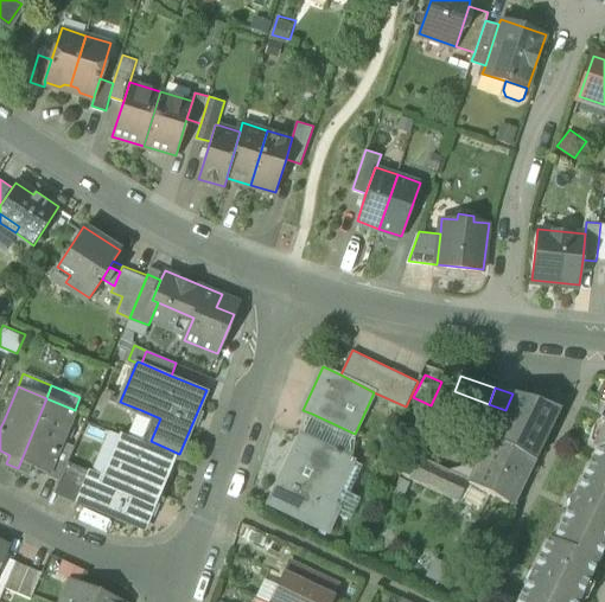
[(494,492),(515,503),(558,410),(513,394),(505,410),(472,482),(494,492)]
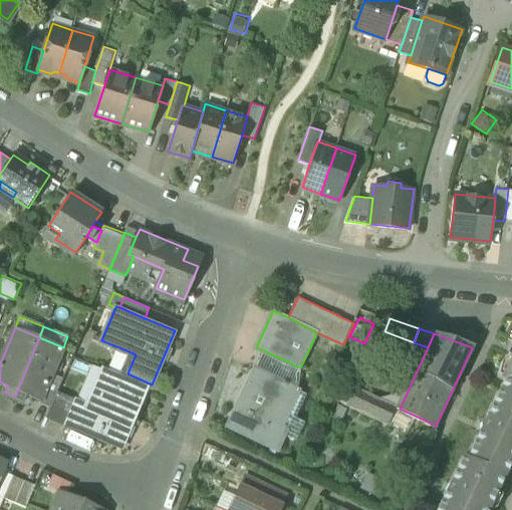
[(63,347),(39,337),(15,397),(24,401),(28,394),(41,399),(42,400),(53,372),(63,347)]
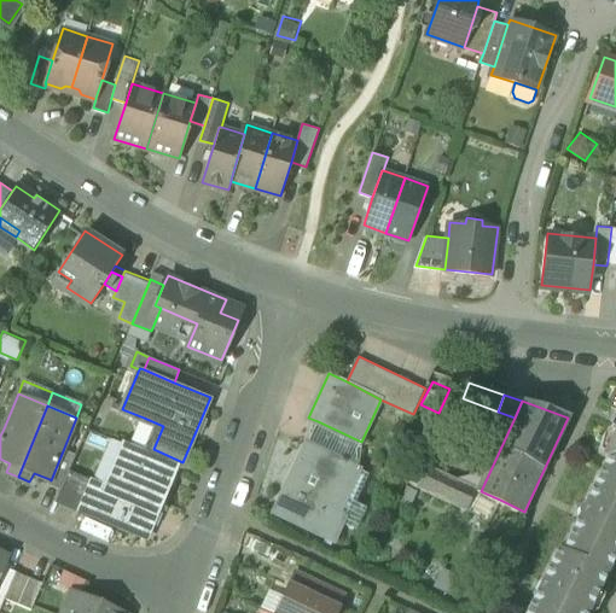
[(615,416),(599,451),(608,455),(615,459),(615,416)]
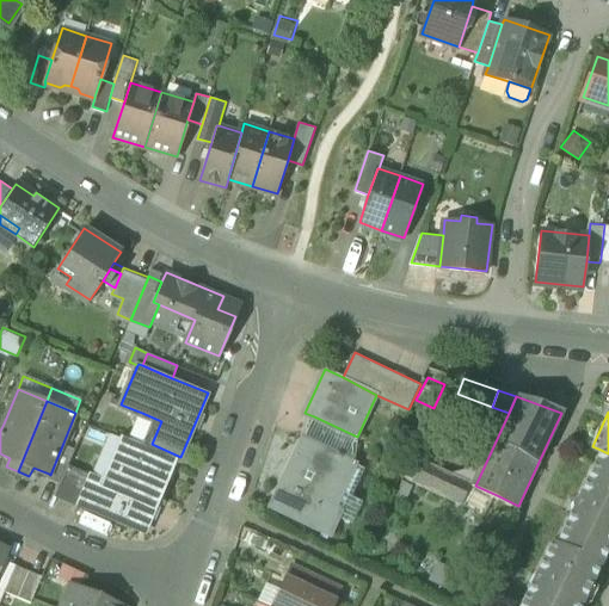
[(130,441),(149,450),(152,444),(161,421),(142,413),(130,441)]
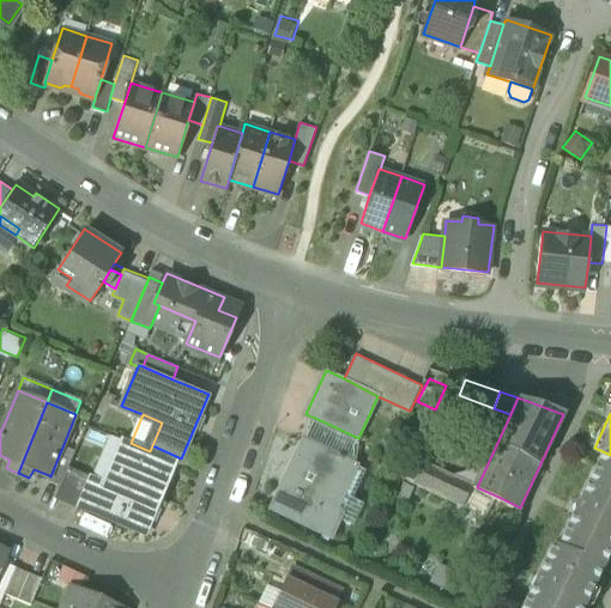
[(315,418),(306,439),(351,461),(330,506),(342,512),(339,517),(352,523),(361,505),(361,504),(361,500),(358,498),(351,494),(363,467),(356,464),(355,445),(358,438),(315,418)]
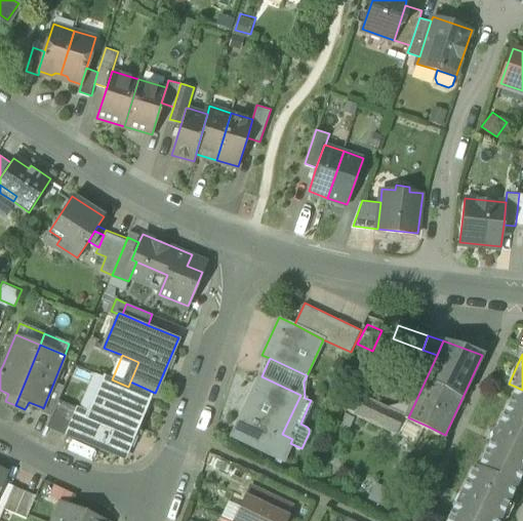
[(95,372),(80,409),(96,416),(112,379),(95,372)]
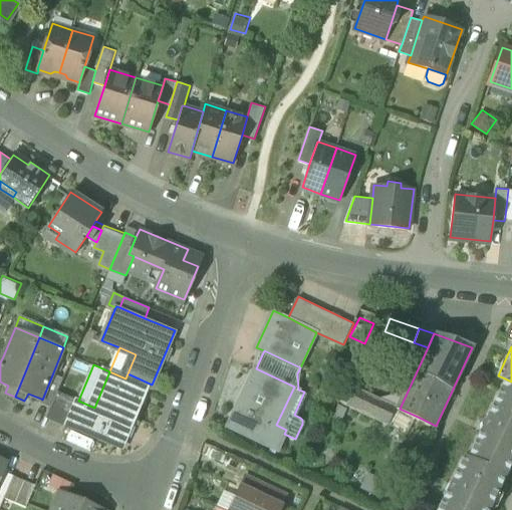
[(277,449),(284,434),(286,430),(276,425),(294,387),(256,368),(255,368),(236,409),(238,411),(231,427),(277,449)]
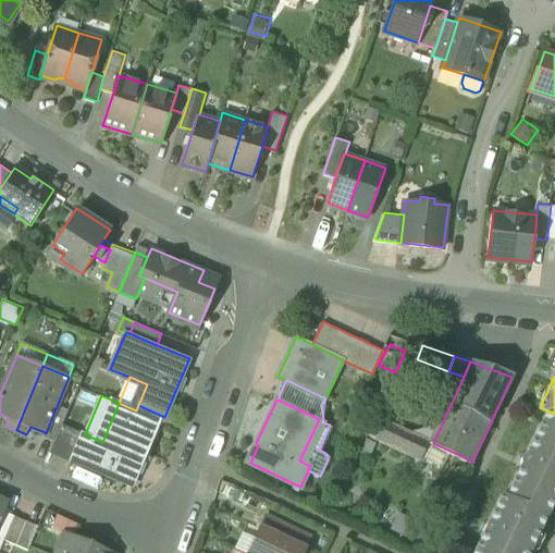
[(134,486),(161,420),(136,410),(119,403),(102,442),(85,434),(73,461),(134,486)]
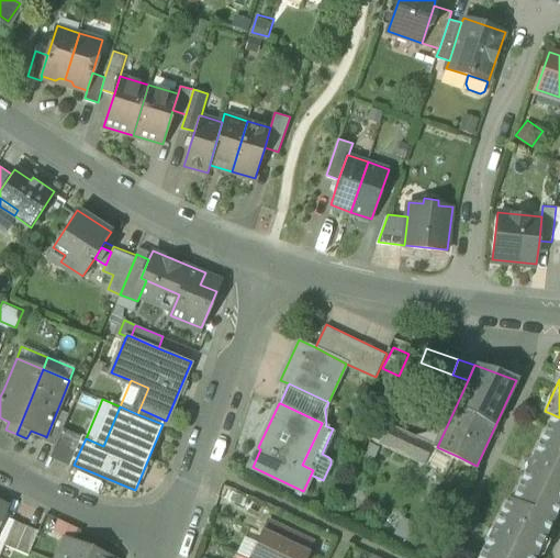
[(44,438),(57,444),(64,428),(70,412),(58,408),(46,437),(45,436),(44,438)]
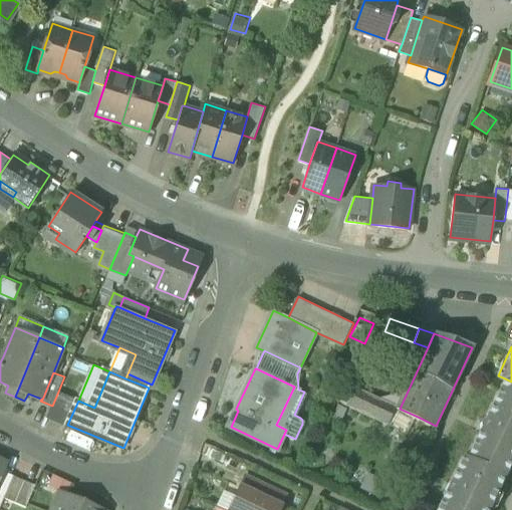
[(150,384),(128,373),(125,378),(149,388),(150,384)]
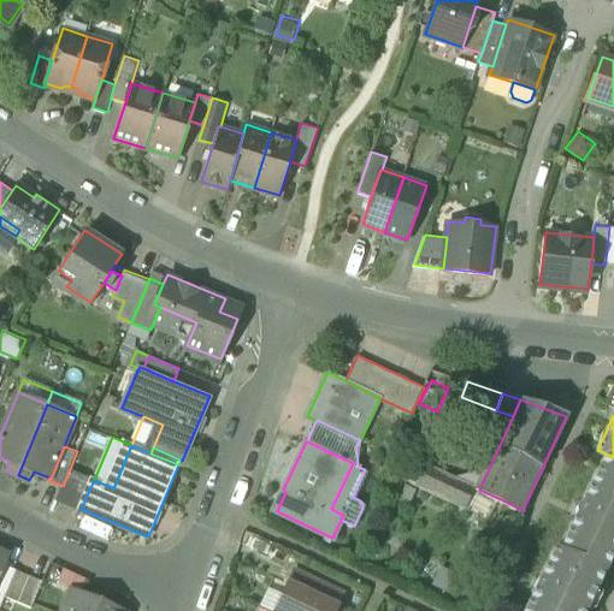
[(613,457),(606,454),(600,467),(613,473),(613,457)]
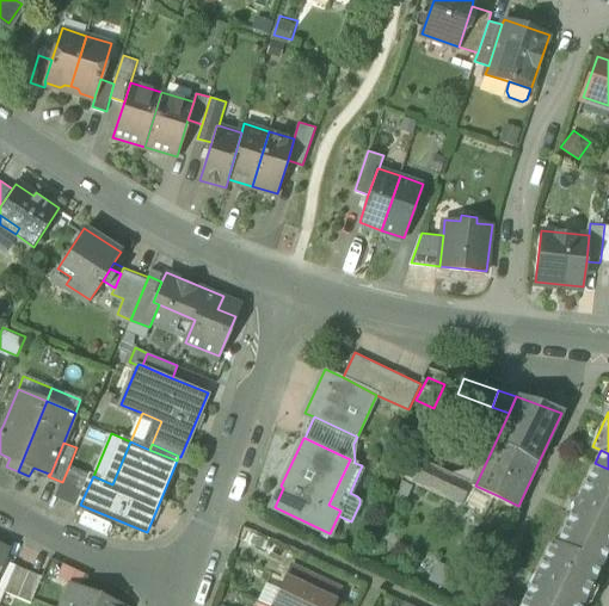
[(465,502),(467,498),(473,484),(425,462),(417,481),(465,502)]
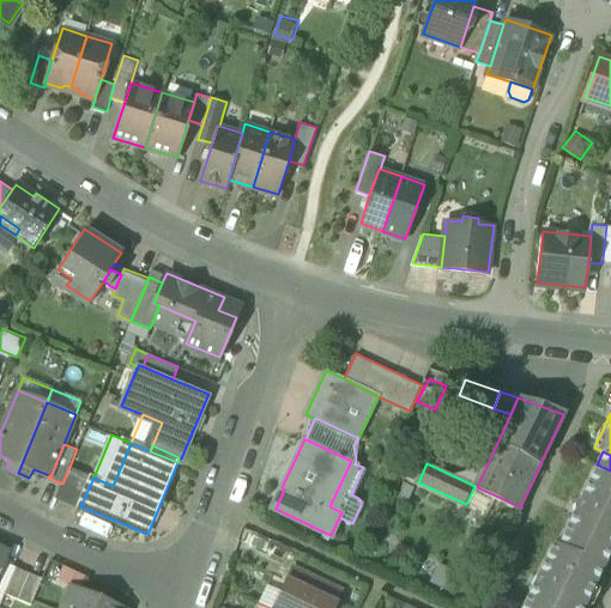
[(610,470),(597,464),(557,547),(603,569),(610,551),(610,470)]
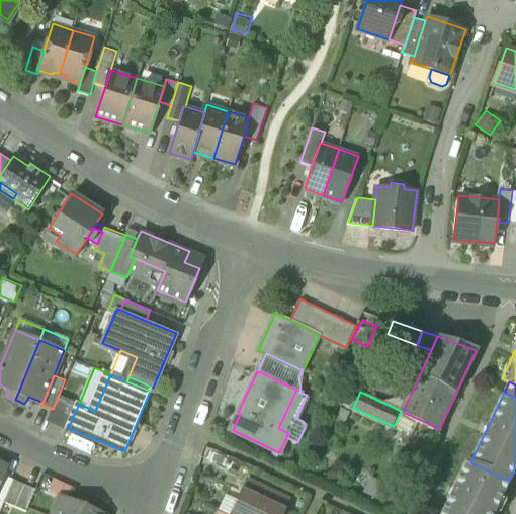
[(79,404),(59,395),(53,409),(49,420),(68,428),(79,404)]
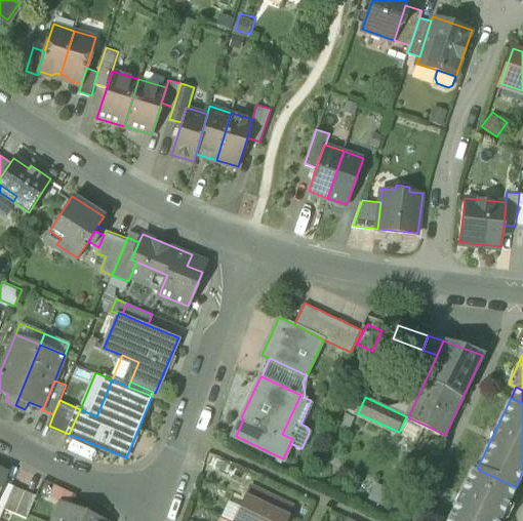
[(408,417),(406,416),(401,428),(421,437),(427,426),(408,417)]
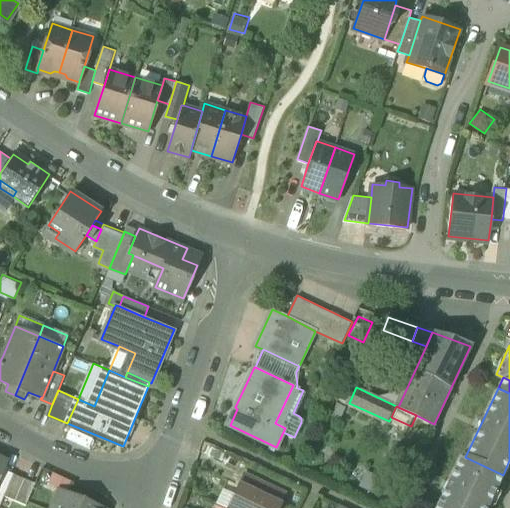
[(486,507),(503,475),(465,457),(461,455),(435,507),(486,507)]
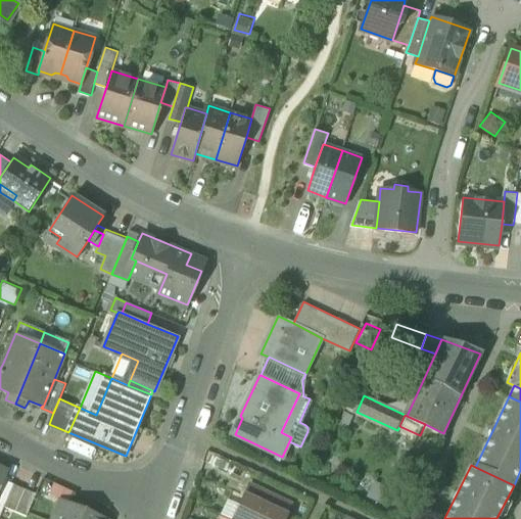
[(0,516),(5,506),(14,483),(3,478),(0,484),(0,516)]
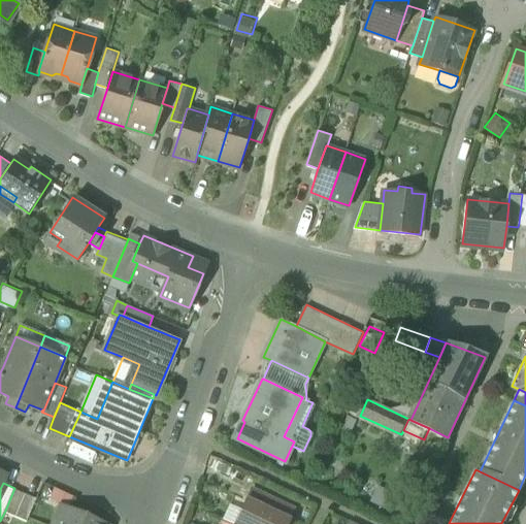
[(399,493),(379,483),(370,500),(390,510),(399,493)]
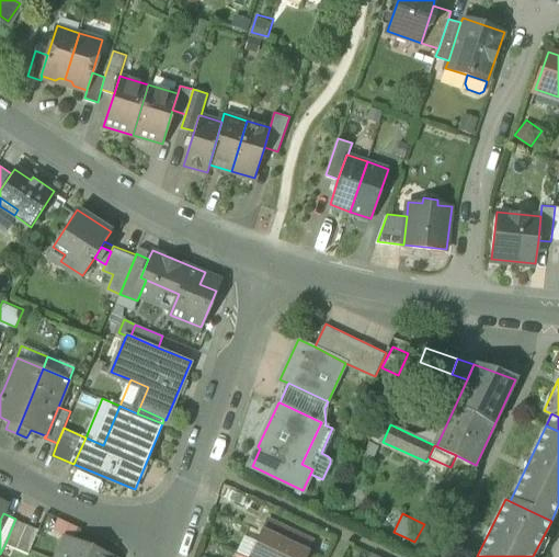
[(270,514),(262,530),(309,552),(317,537),(270,514)]
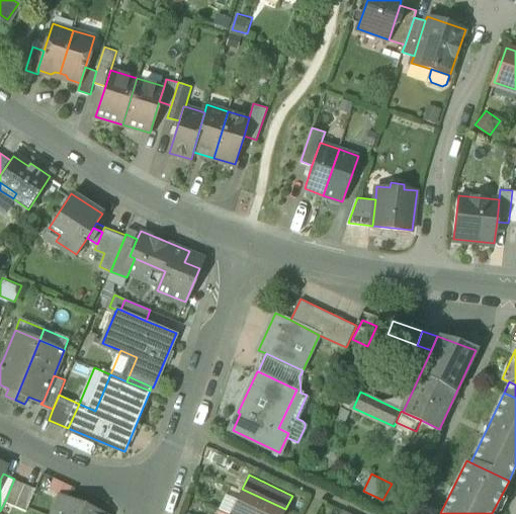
[(25,483),(14,479),(5,501),(16,505),(25,483)]
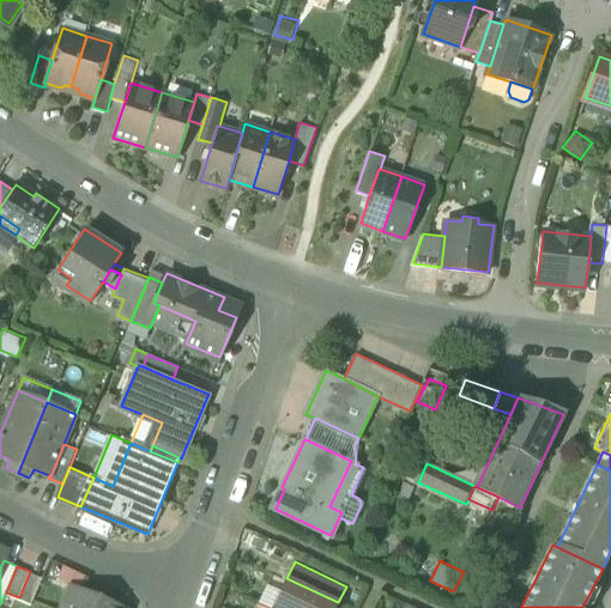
[(43,577),(30,571),(19,597),(32,603),(43,577)]
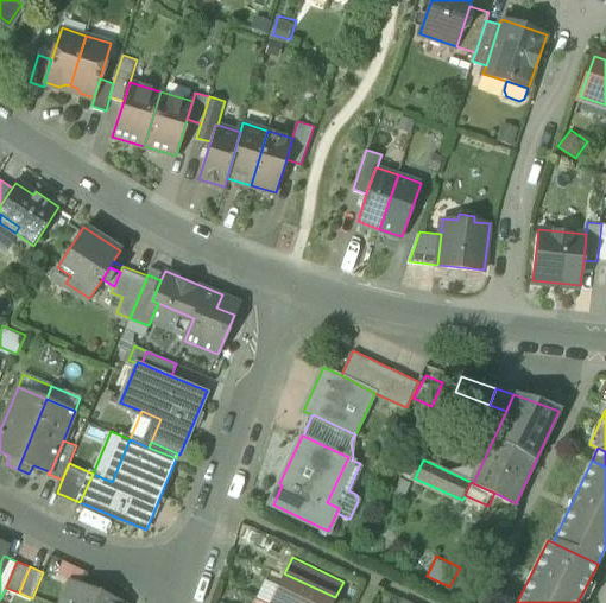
[(279,584),(270,602),(272,602),(333,602),(335,597),(284,573),(279,584)]
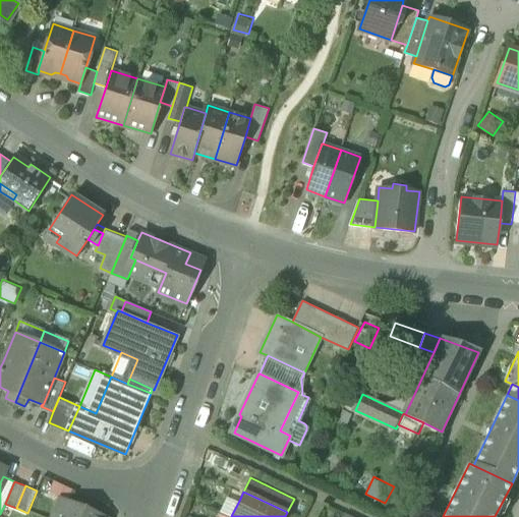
[(61,496),(51,516),(58,516),(66,498),(61,496)]
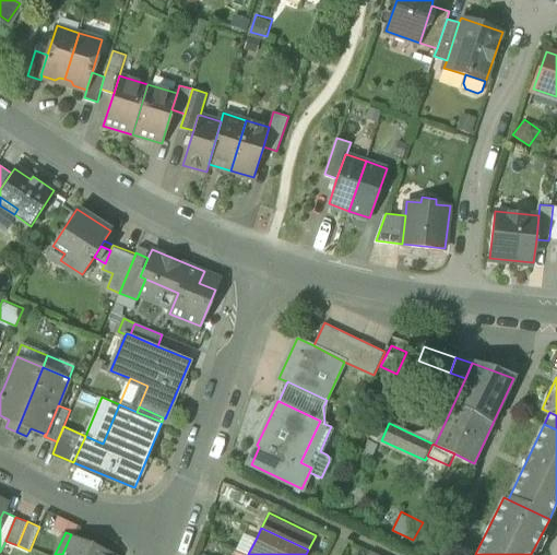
[(248,554),(257,538),(245,532),(237,548),(248,554)]
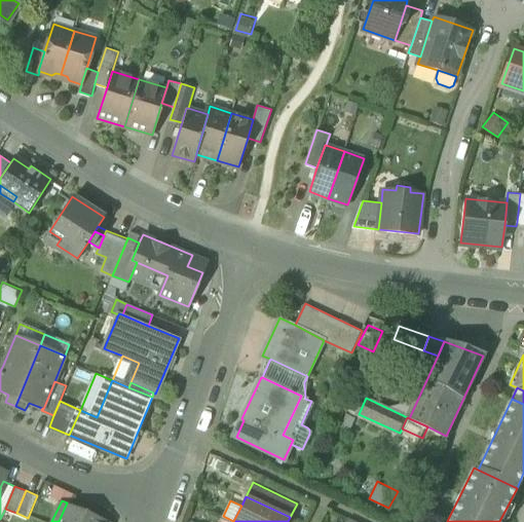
[(67,502),(59,521),(110,521),(111,521),(67,502)]
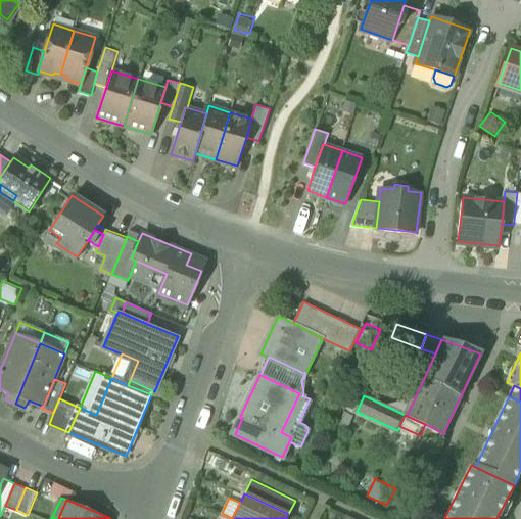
All buildings are outlined.
